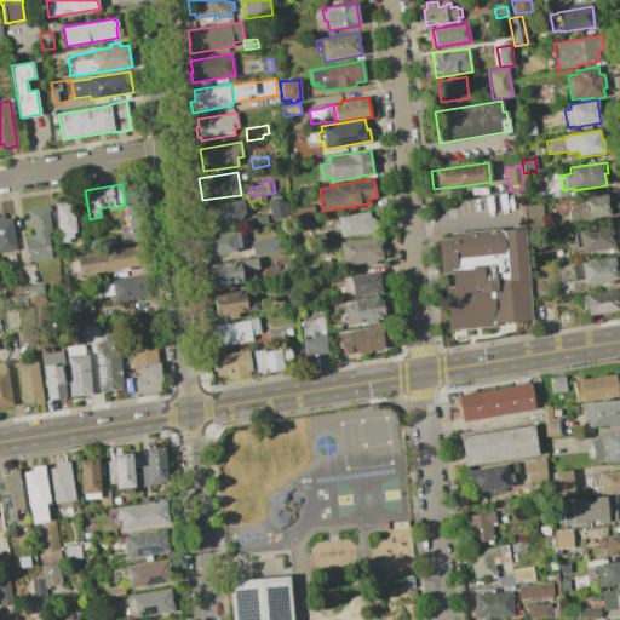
[(606,194),(610,214),(589,219),(589,218),(567,222),(564,211),(573,208),(572,201),(585,199),(585,197),(606,194)]
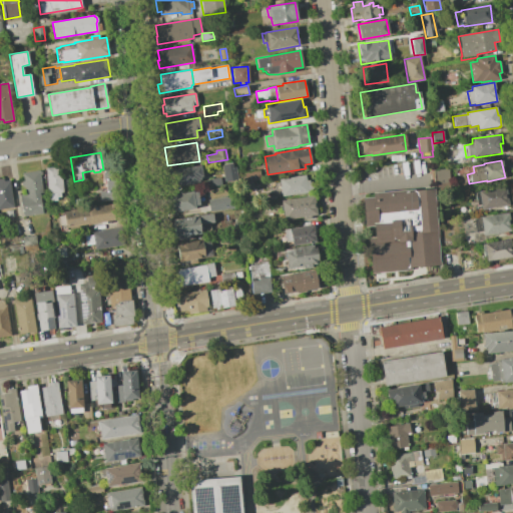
[(223,181),(236,179),(233,162),(220,164),(223,181)]
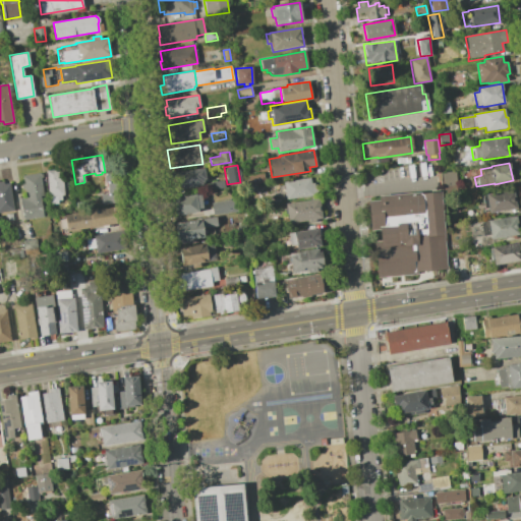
[(205,168),(207,179),(204,180),(205,182),(203,182),(204,185),(196,186),(174,190),(171,173),(205,168)]
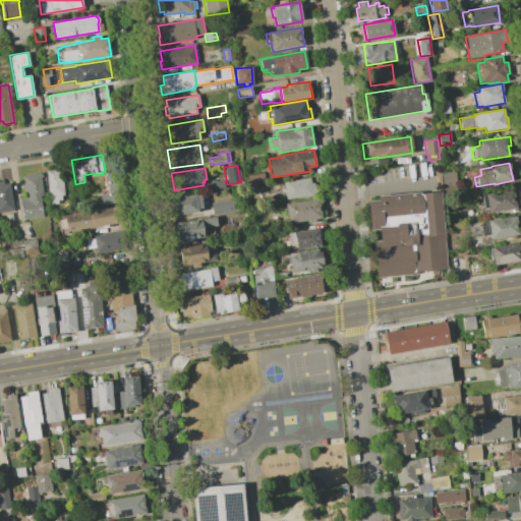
[(47,170),(63,169),(65,195),(61,195),(62,200),(58,201),(58,205),(50,205),(49,196),(48,196),(47,170)]
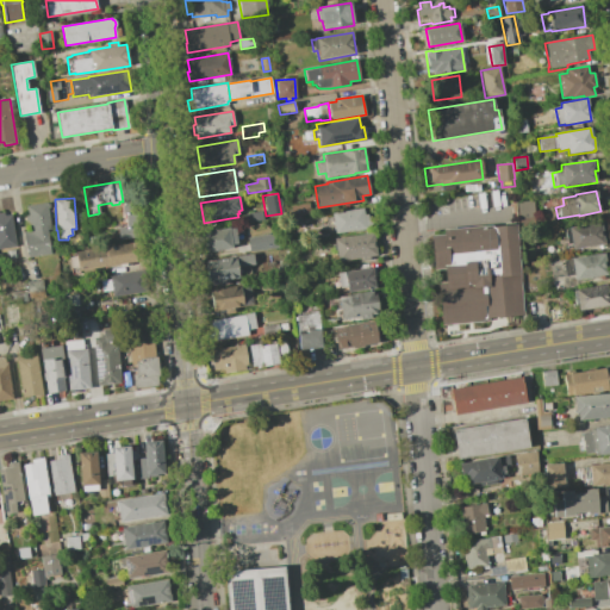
[(517,203),(534,200),(535,218),(518,219),(517,203)]
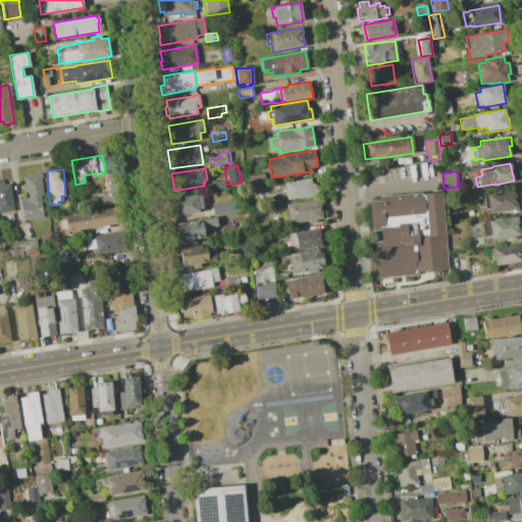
[(101,205),(101,195),(108,195),(108,184),(105,184),(104,175),(107,175),(106,173),(117,172),(119,204),(101,205)]
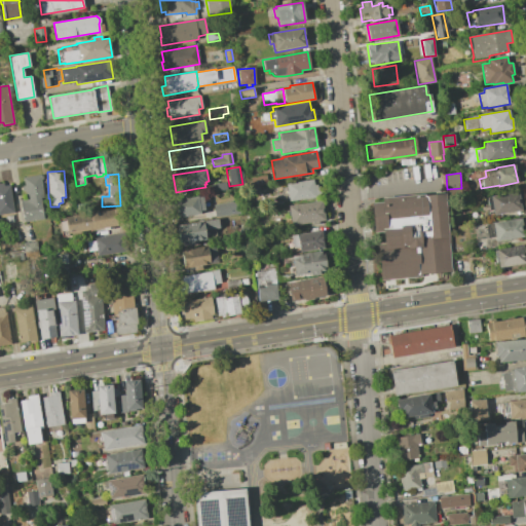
[(24,222),(20,199),(26,198),(25,191),(23,191),(22,186),(24,185),(23,178),(40,175),(43,196),(41,196),(44,219),(24,222)]
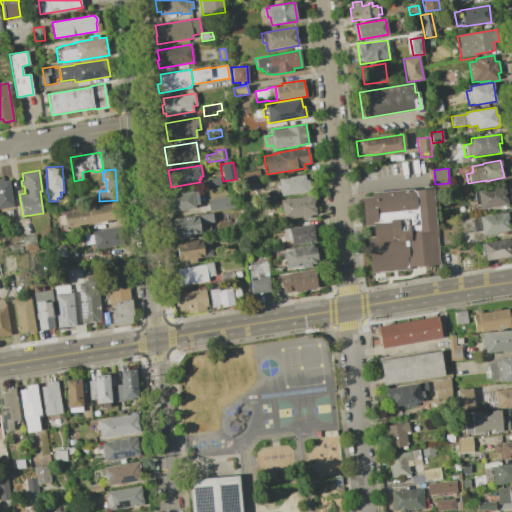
[(259,170),(260,179),(239,182),(237,173),(259,170)]
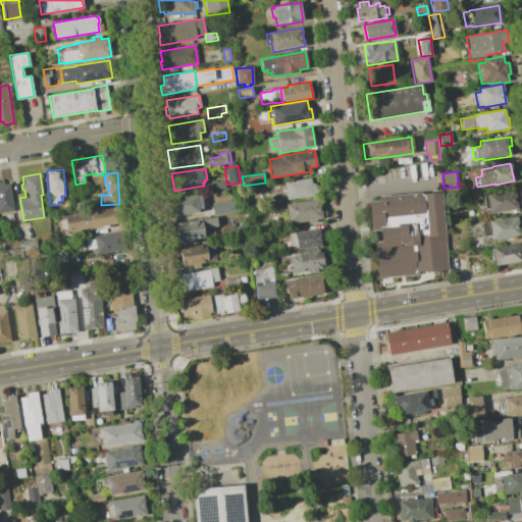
[(283,183),(311,178),(312,184),(317,183),(318,195),(314,195),(314,197),(286,201),(283,183)]
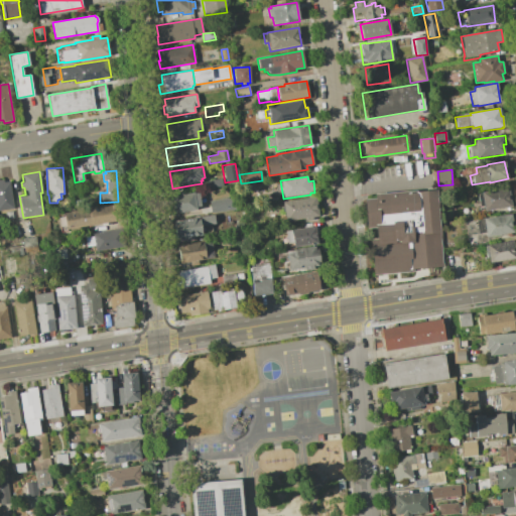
[(205,180),(222,178),(224,186),(207,189),(205,180)]
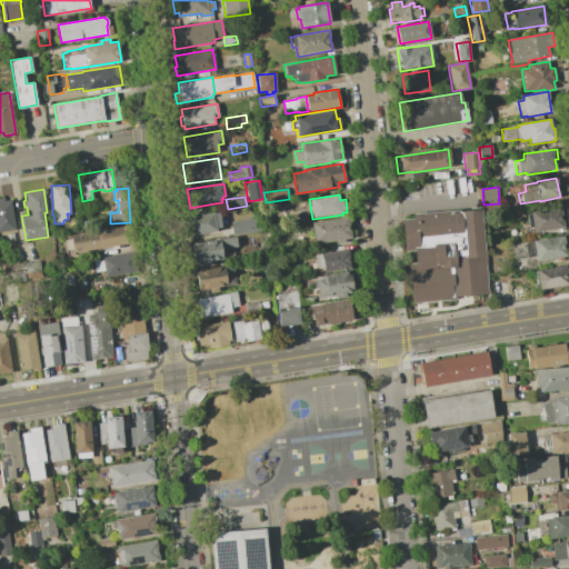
[(0,198),(3,198),(5,200),(10,200),(16,230),(0,232),(0,198)]
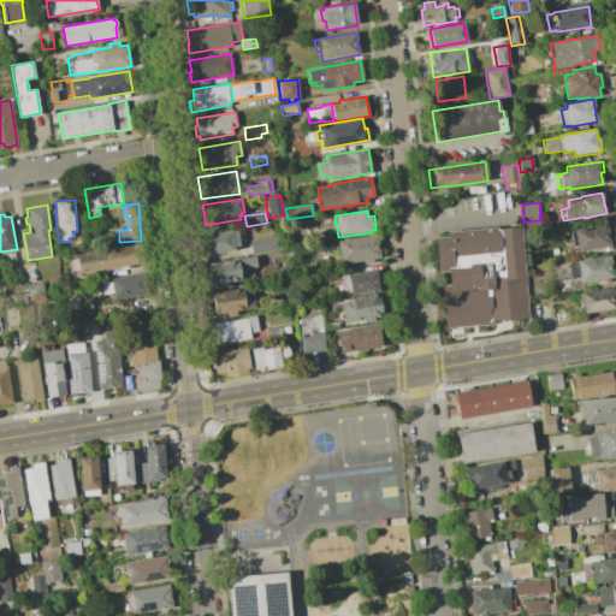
[(606,225),(610,246),(578,252),(576,246),(572,247),(569,232),(574,231),(574,230),(606,225)]
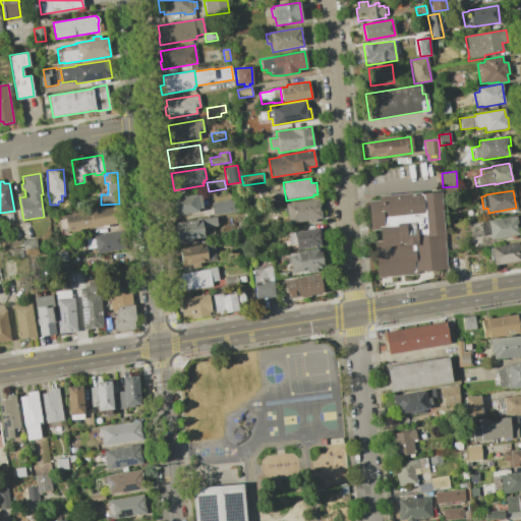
[(378,278),(373,241),(380,241),(379,230),(370,231),(367,200),(379,200),(379,195),(420,192),(420,193),(441,192),(447,269),(378,278)]
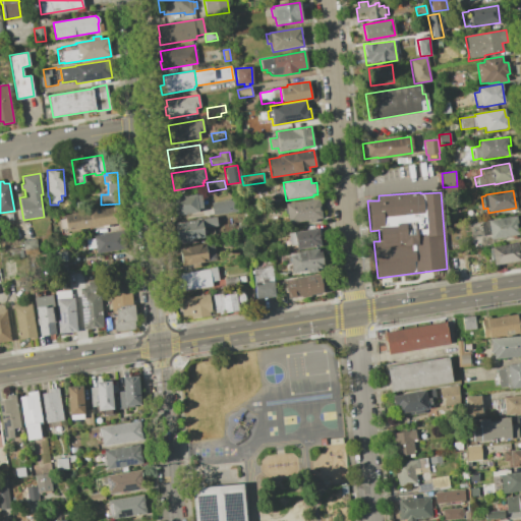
[(173,198),(195,194),(195,195),(200,194),(203,208),(198,209),(198,212),(175,216),(173,198)]
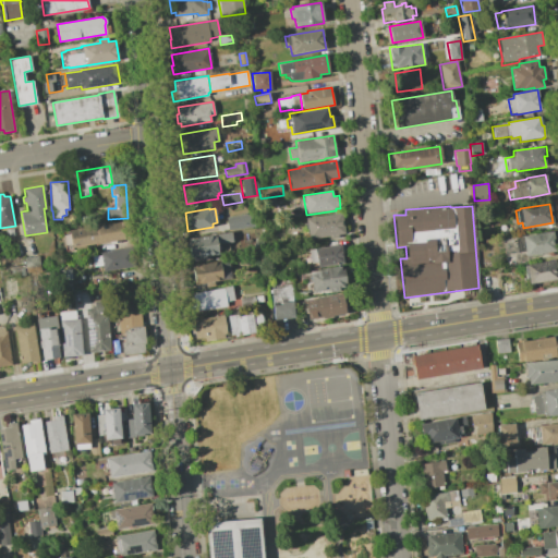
[(227,217),(253,213),(255,227),(229,231),(227,217)]
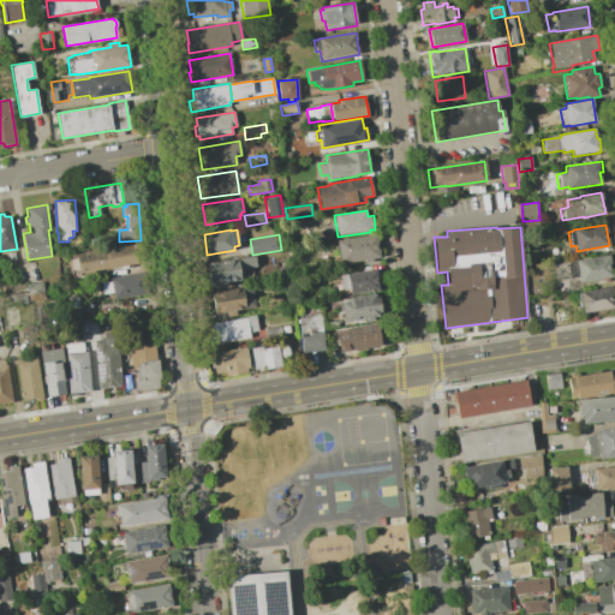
[(376,234),(380,258),(374,260),(374,262),(363,263),(363,261),(340,264),(339,256),(338,256),(336,246),(338,245),(336,240),(376,234)]
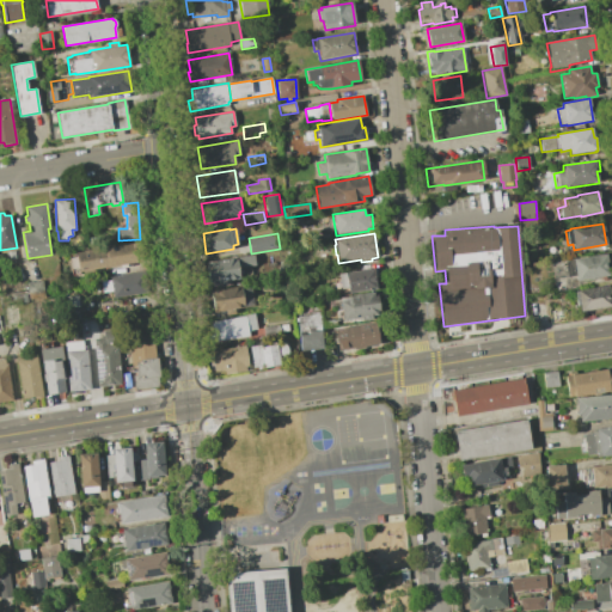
[(139,242),(141,261),(136,262),(136,265),(118,268),(118,265),(103,268),(103,267),(79,271),(80,274),(72,275),(68,258),(77,257),(75,252),(139,242)]
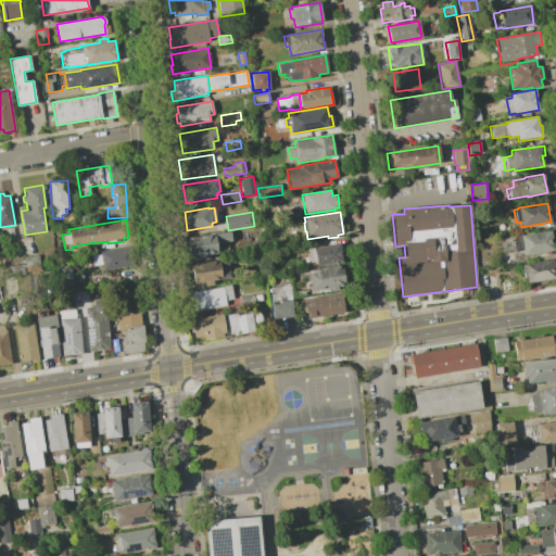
[(5,228),(13,227),(14,235),(7,236),(5,228)]
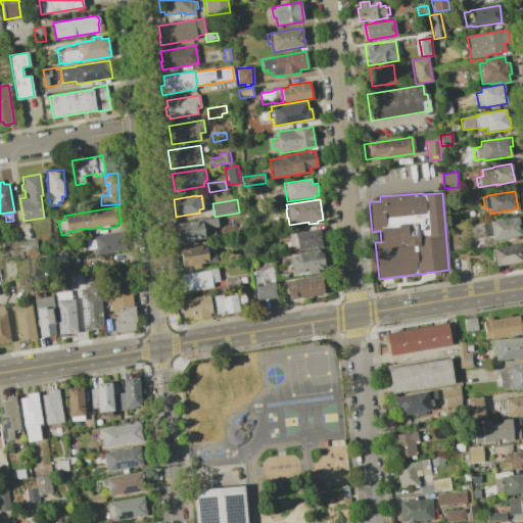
[(489,222),(518,217),(521,235),(492,240),(491,236),(484,237),(482,224),(489,223),(489,222)]
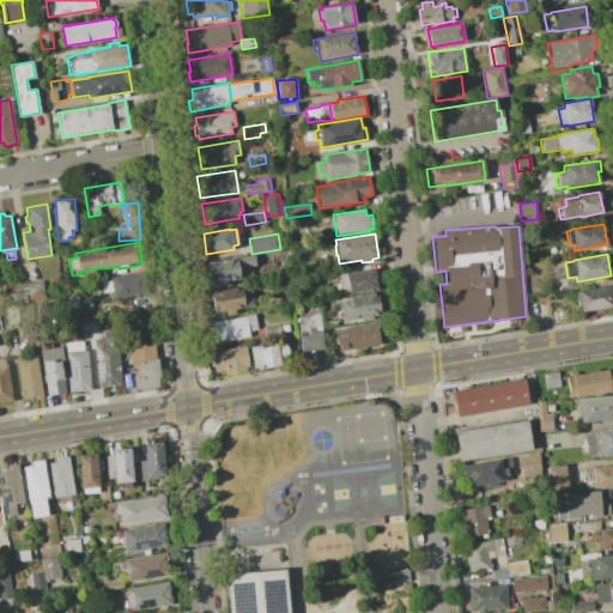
[(206,262),(254,255),(256,265),(238,268),(241,279),(231,280),(231,285),(220,287),(220,283),(210,284),(206,262)]
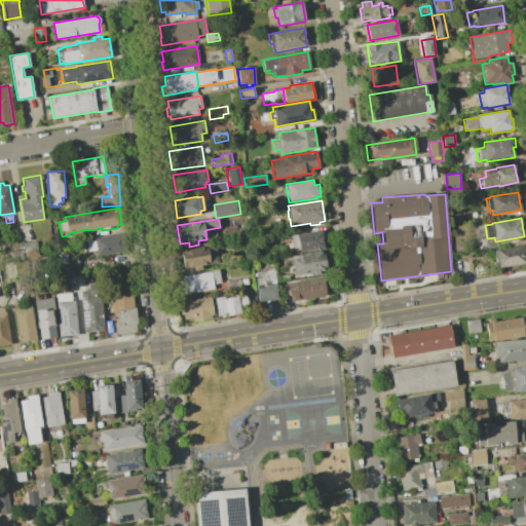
[(324,249),(299,253),(298,248),(293,248),(291,234),(321,230),(324,249)]
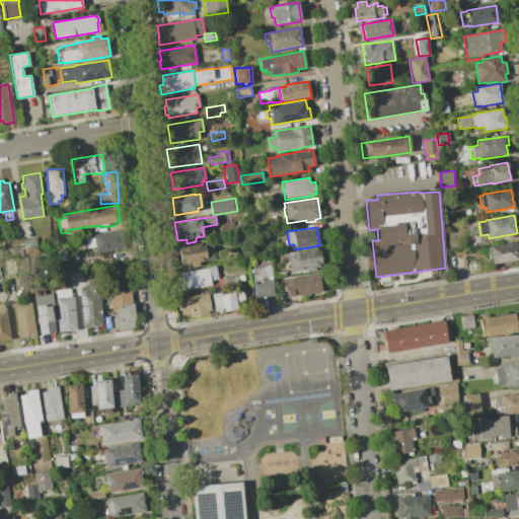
[(126,247),(96,251),(95,246),(87,247),(85,238),(93,237),(93,234),(123,230),(126,247)]
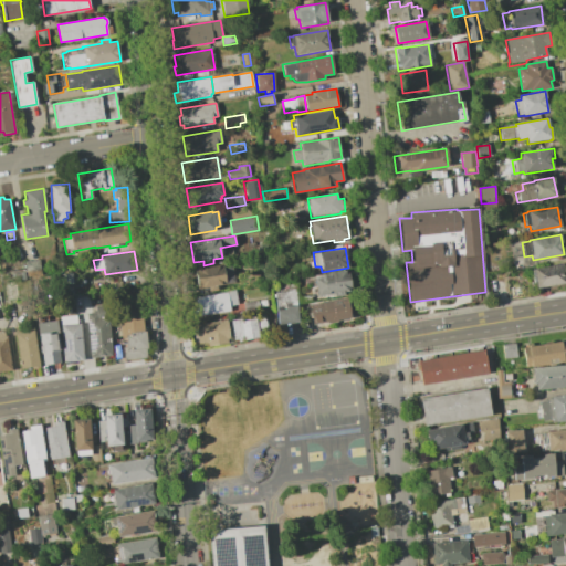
[(524,257),(525,268),(513,269),(512,258),(524,257)]
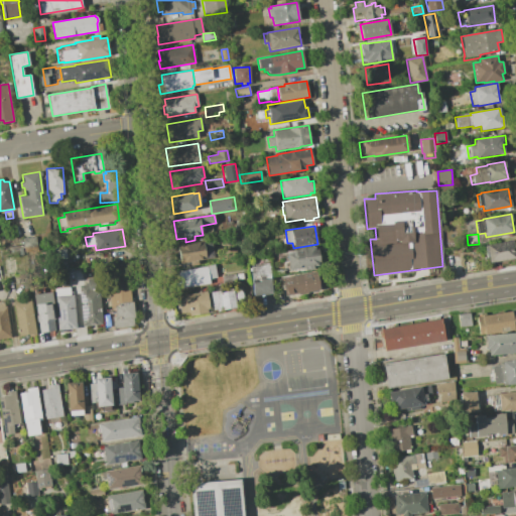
[(23,239),(36,237),(38,251),(25,253),(23,239)]
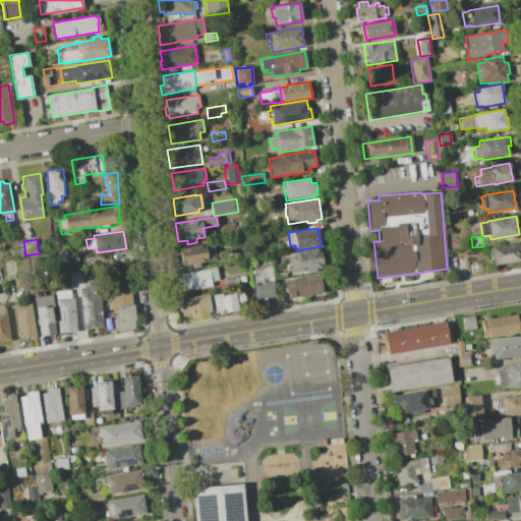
[(490,247),(518,242),(520,261),(495,266),(490,247)]
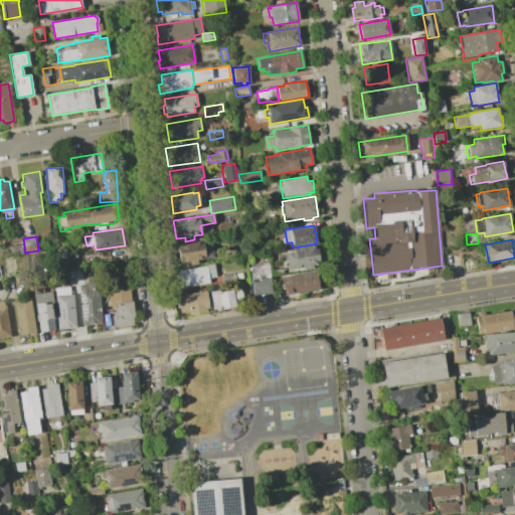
[(177,245),(203,241),(204,249),(212,247),(213,256),(197,260),(198,264),(190,266),(189,261),(180,263),(177,245)]
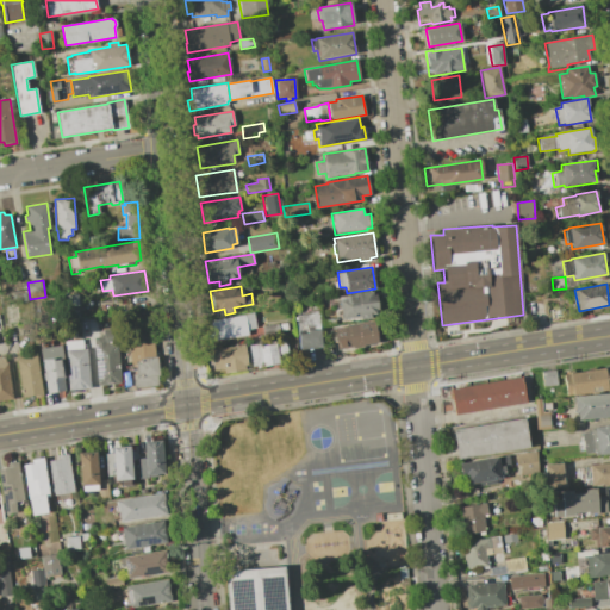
[(27,288),(29,300),(10,304),(7,292),(27,288)]
